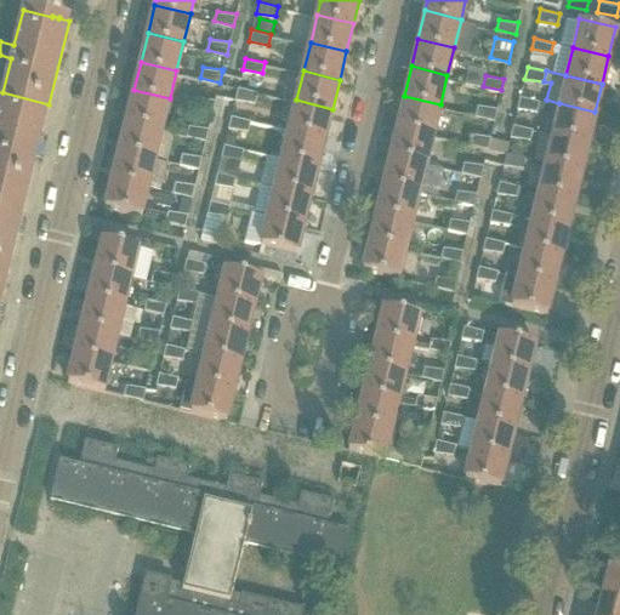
[(238,86),(235,98),(255,101),(257,91),(238,86)]
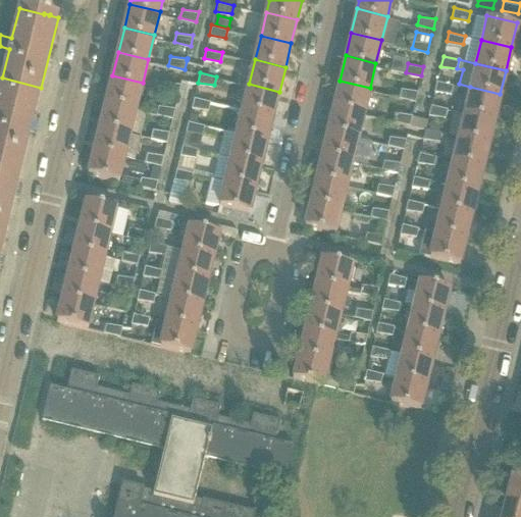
[(110,90),(107,100),(137,107),(143,83),(112,75),(112,76),(117,78),(114,91),(110,90)]
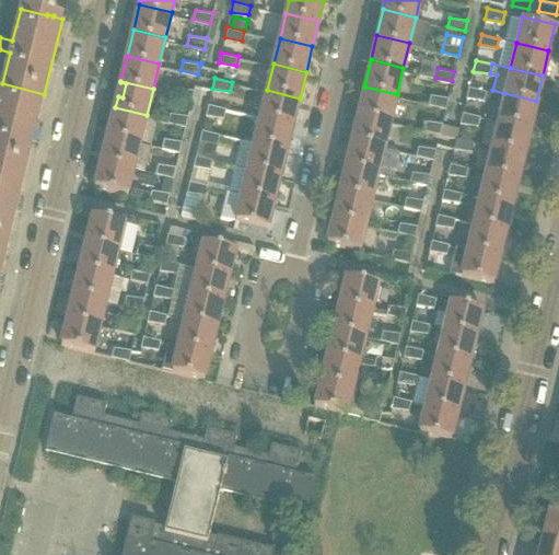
[(0,160),(26,166),(44,94),(2,83),(0,92),(0,160)]
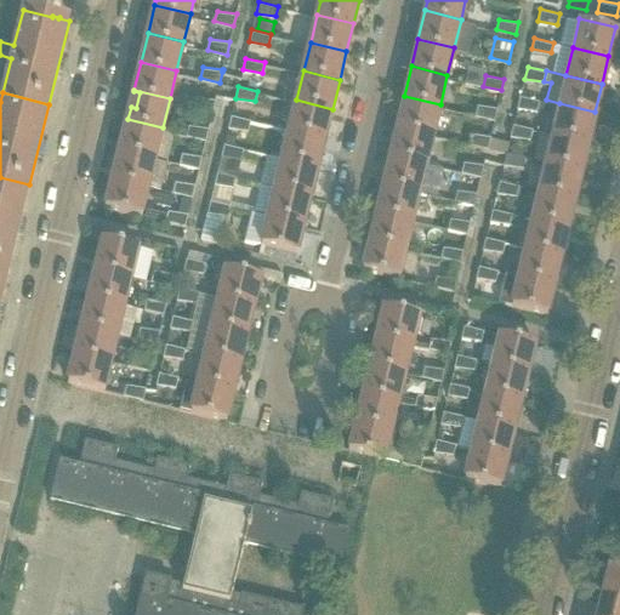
[(193,104),(211,109),(214,98),(195,95),(193,104)]
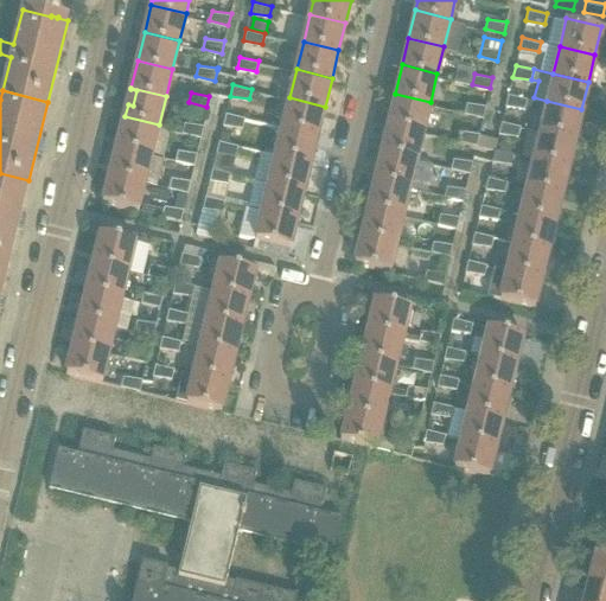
[(509,93),(505,104),(524,107),(528,97),(509,93)]
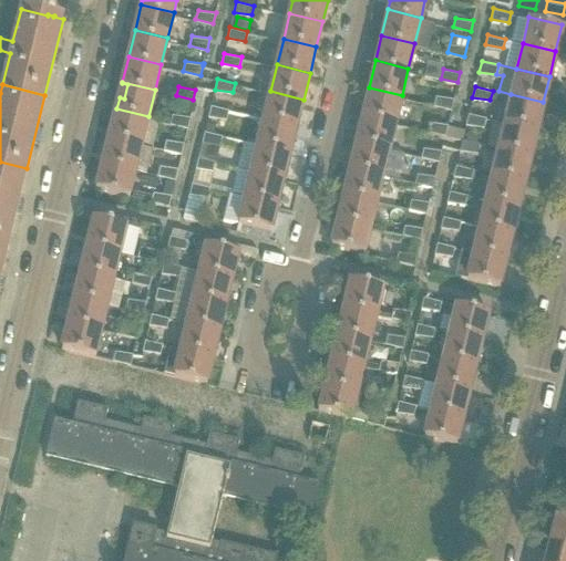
[(369,87),(362,113),(395,121),(402,95),(369,87)]
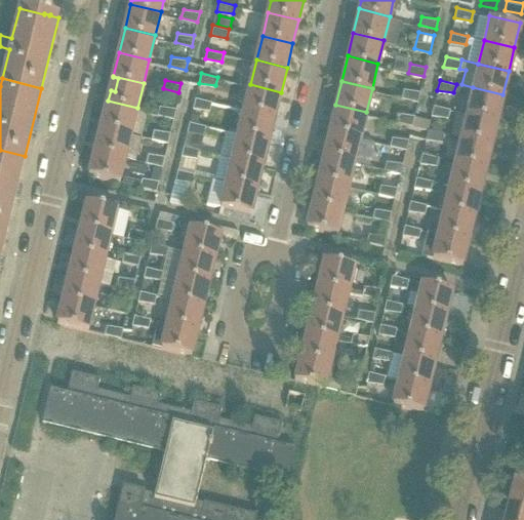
[(250,84),(245,109),(276,116),(281,92),(250,84)]
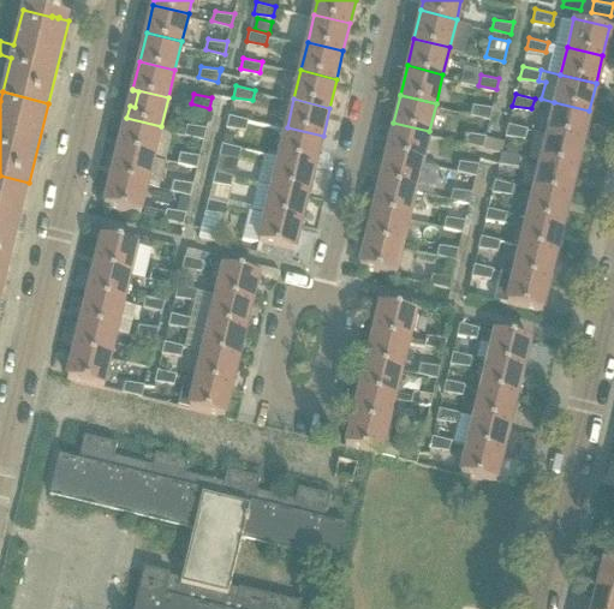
[(475,102),(471,113),(490,118),(493,106),(475,102)]
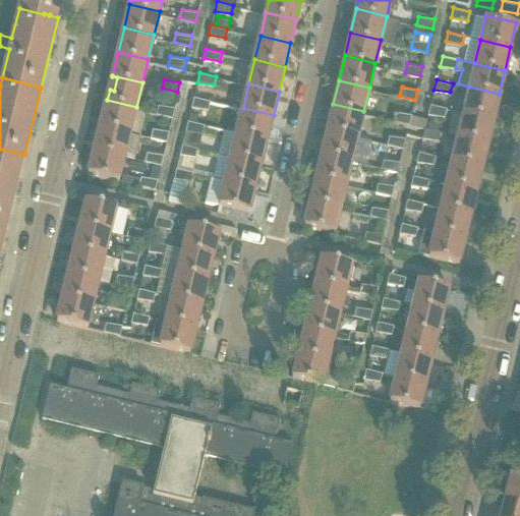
[(469,87),(463,110),(494,117),(499,94),(469,87)]
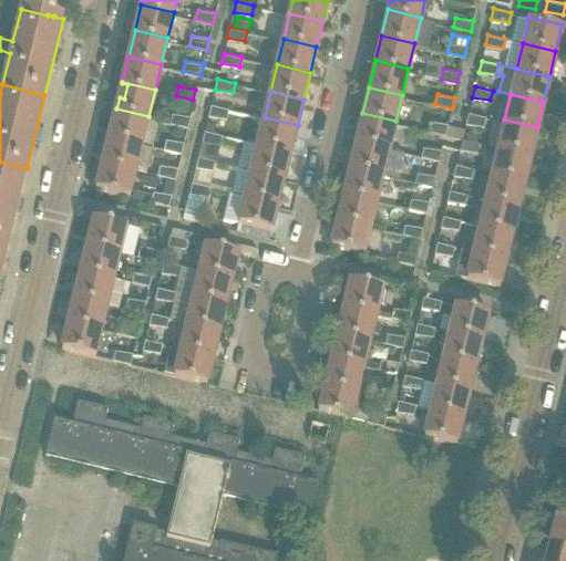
[(212,104),(208,115),(227,118),(229,108),(212,104)]
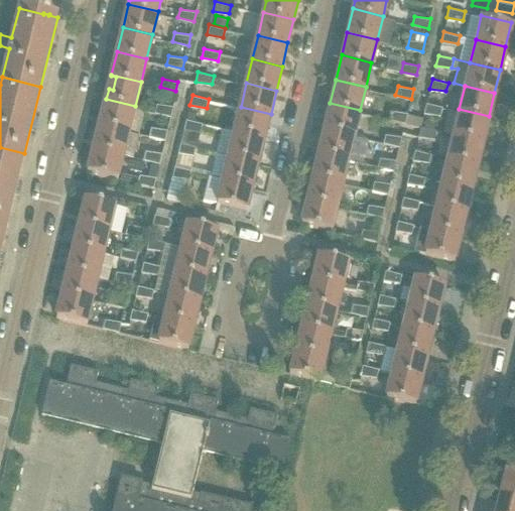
[(103,113),(100,122),(129,129),(135,106),(106,99),(106,100),(110,101),(107,114),(103,113)]
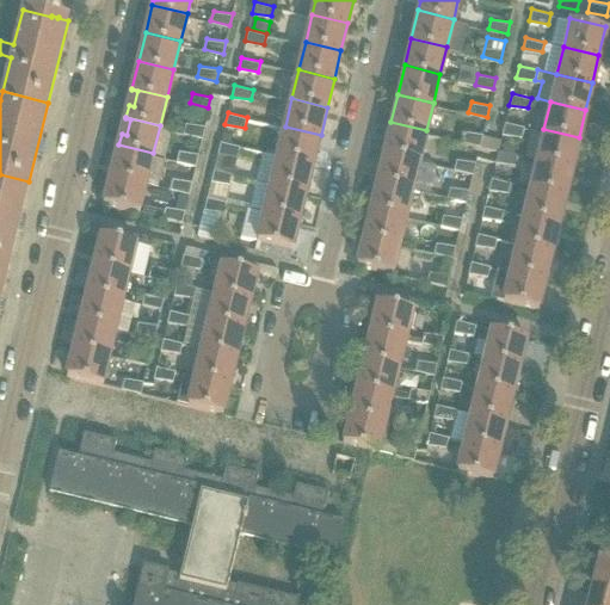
[(505,121),(503,133),(522,135),(524,125),(505,121)]
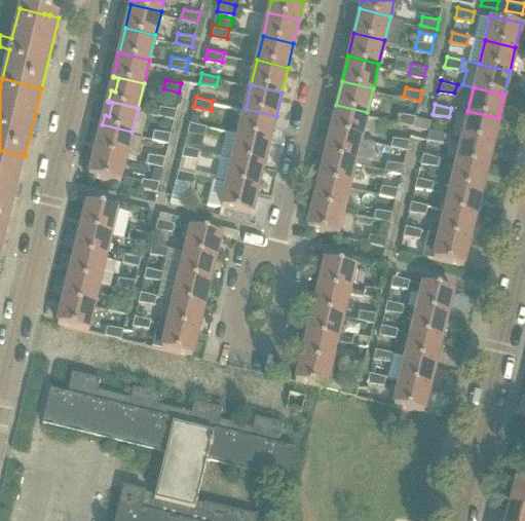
[(160,105),(158,113),(175,117),(177,107),(160,105)]
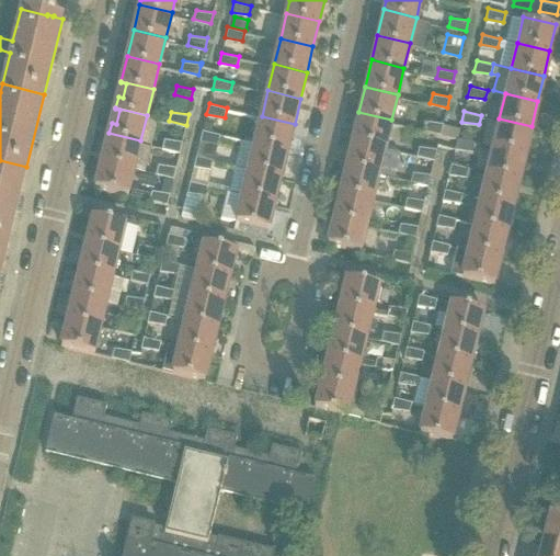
[(358,112),(353,138),(385,146),(391,120),(358,112)]
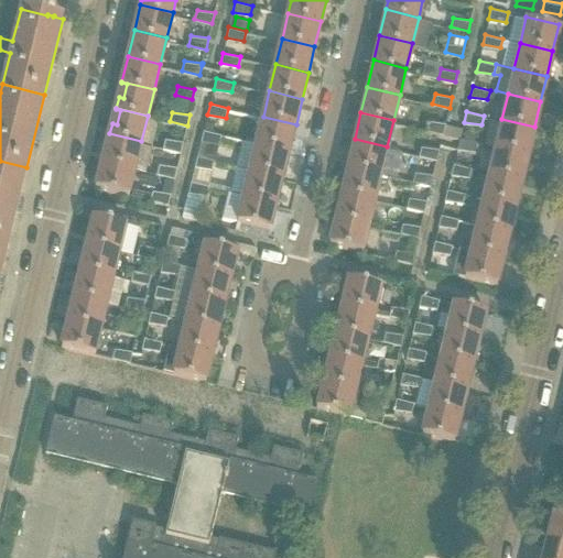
[(263,117),(257,142),(290,150),(296,124),(263,117)]
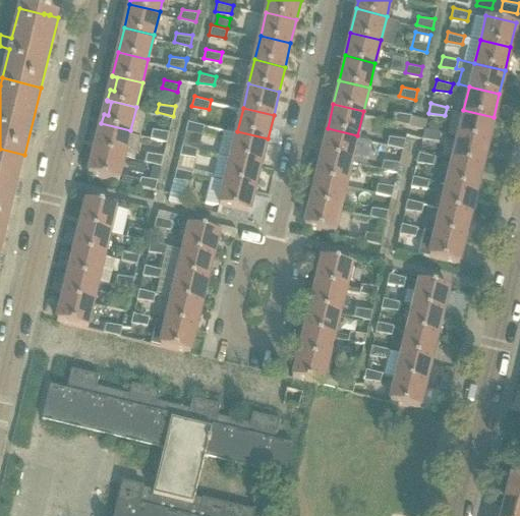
[(463,110),(457,135),(487,142),(494,117),(463,110)]
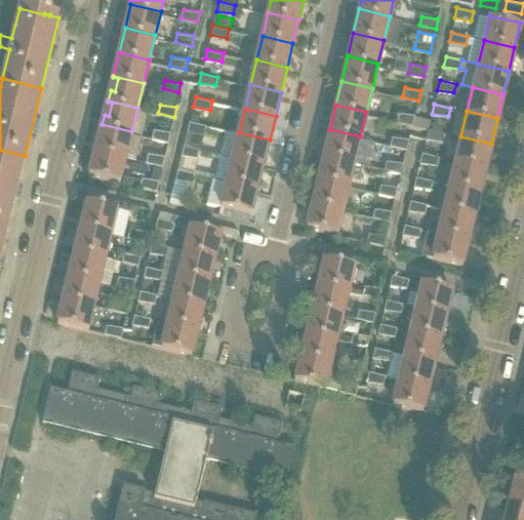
[(398,112),(396,120),(412,124),(414,114),(398,112)]
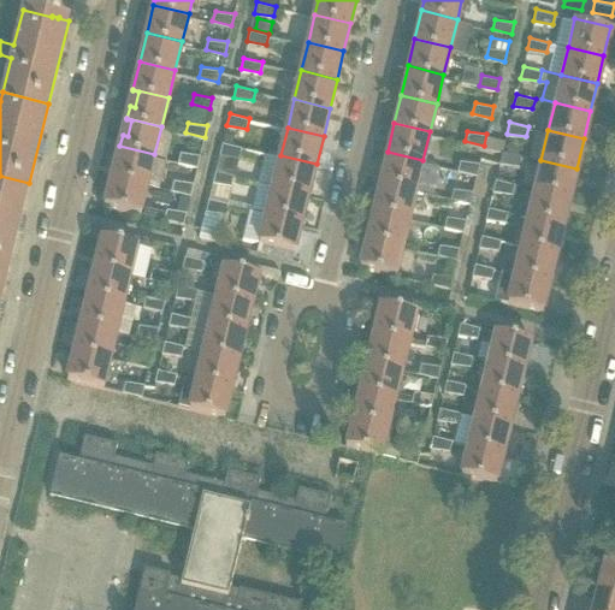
[(223,141),(217,170),(235,173),(241,146),(223,141)]
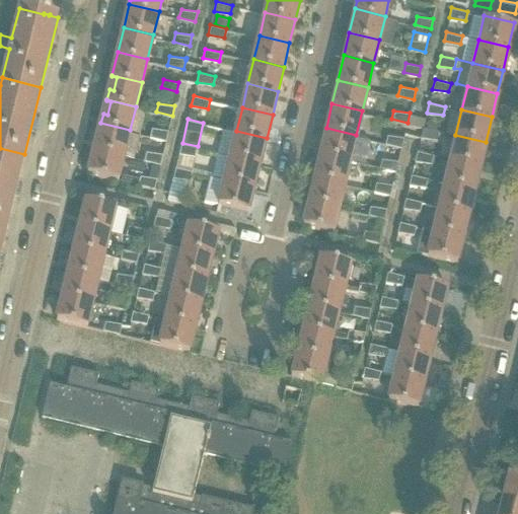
[(97,137),(95,146),(125,153),(130,130),(100,123),(100,124),(104,125),(101,138),(97,137)]
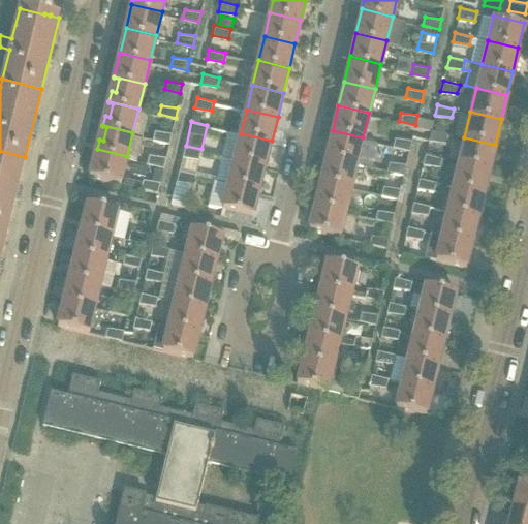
[(432,128),(429,139),(445,141),(447,132),(432,128)]
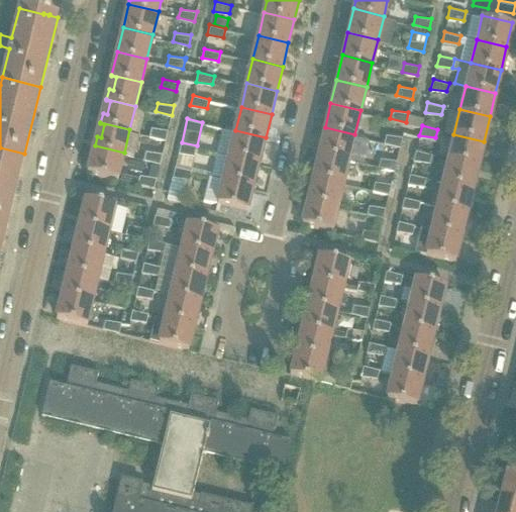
[(151,126),(149,135),(166,139),(169,129),(151,126)]
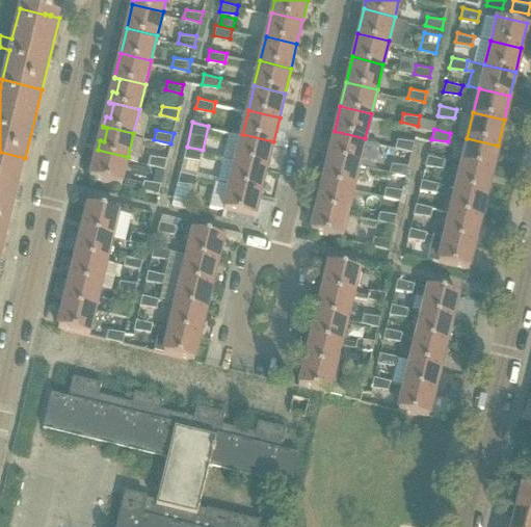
[(335,131),(328,156),(359,163),(365,138),(335,131)]
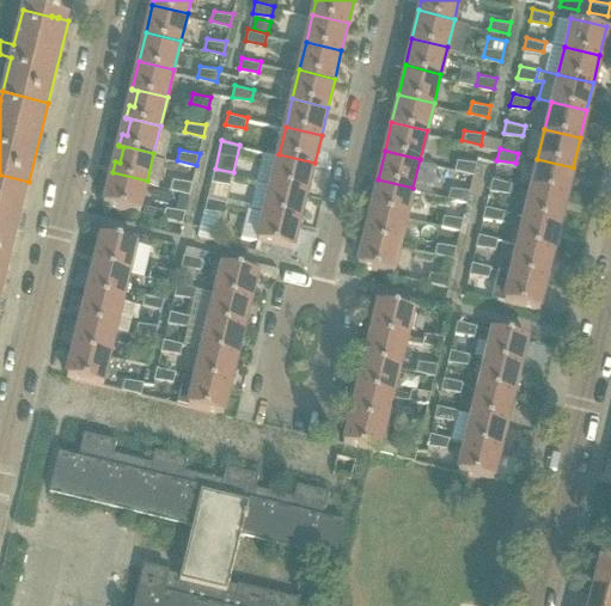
[(279,154),(273,182),(307,190),(315,163),(279,154)]
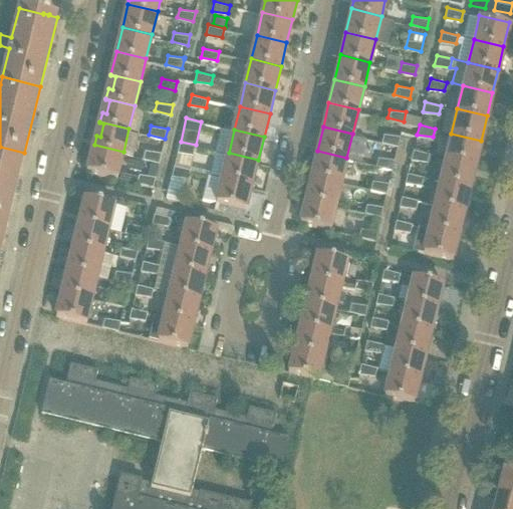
[(385,133),(382,141),(398,145),(400,136),(385,133)]
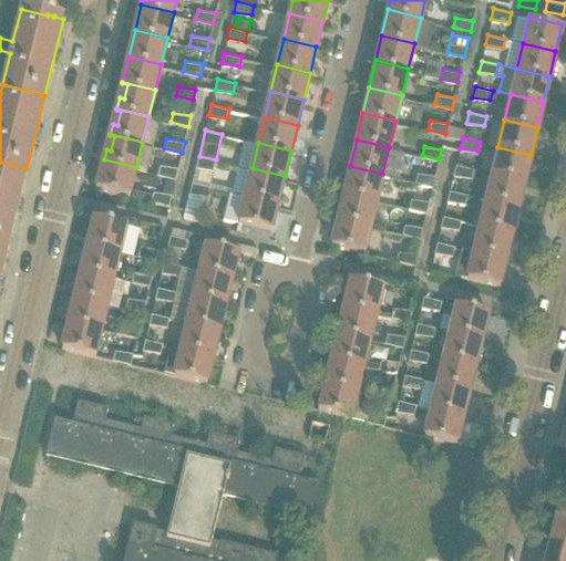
[(497,147),(492,172),(525,179),(531,155),(497,147)]
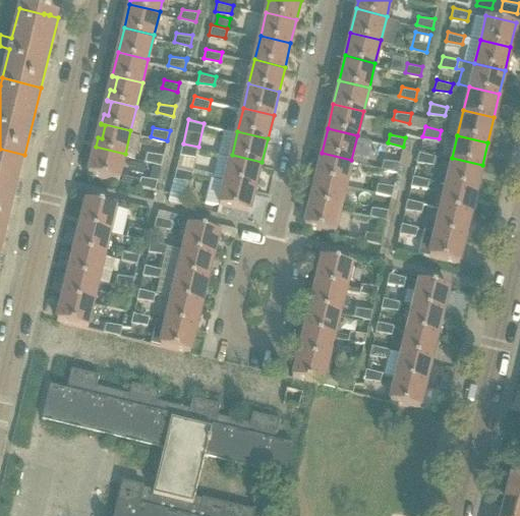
[(183,144),(180,154),(196,156),(198,147),(183,144)]
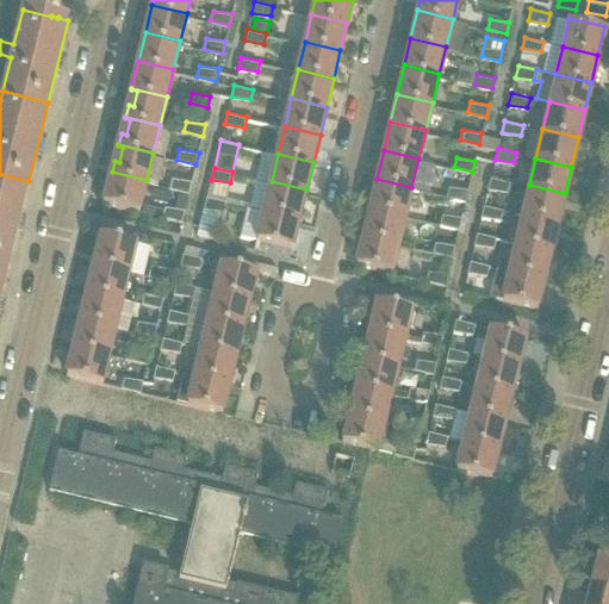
[(147,180),(112,172),(111,173),(117,174),(112,190),(107,188),(105,201),(140,210),(147,180)]
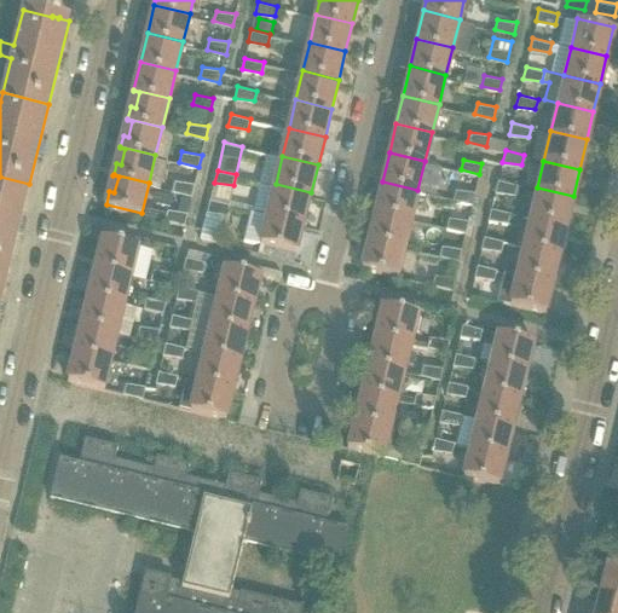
[(0,265),(9,267),(29,184),(0,177),(0,265)]
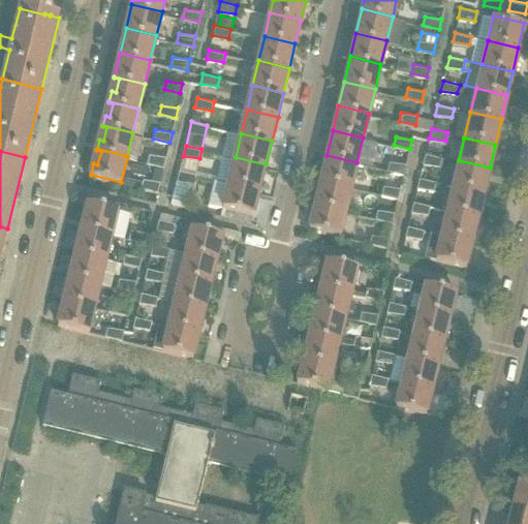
[(425,153),(423,163),(440,165),(442,157),(425,153)]
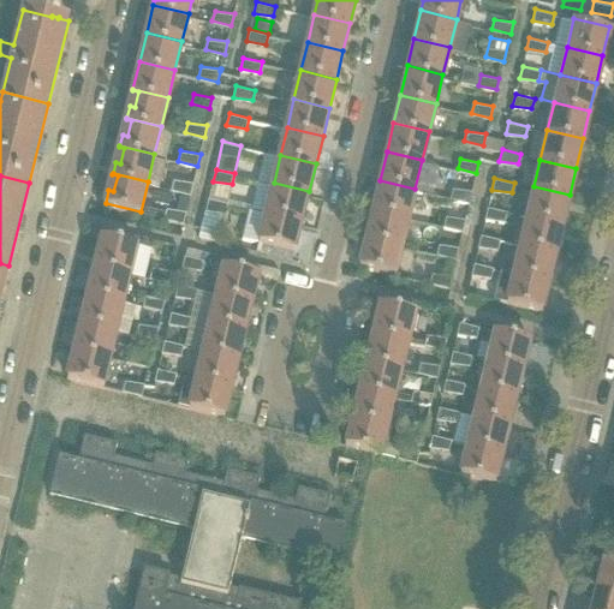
[(174,179),(172,189),(190,193),(194,181),(174,179)]
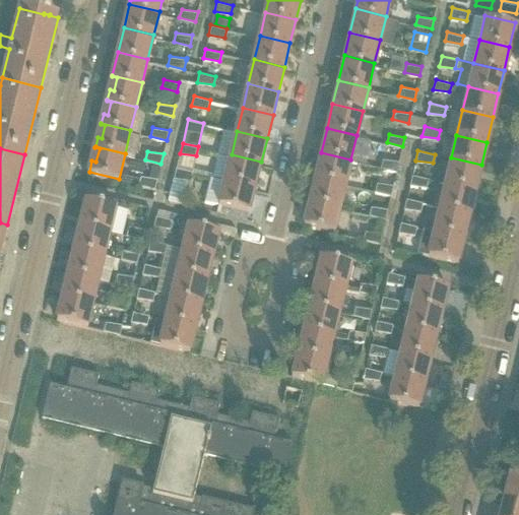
[(218,152),(212,176),(256,186),(261,162),(232,154),(232,155),(218,152)]
